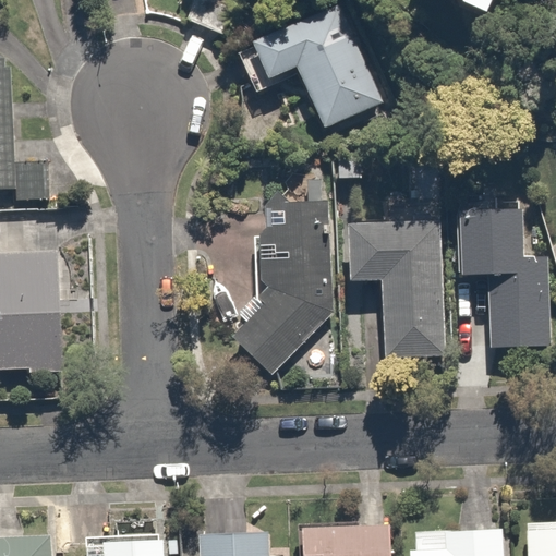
[(373,106),(328,10),(327,10),(251,46),(272,89),(302,75),(326,128),(373,106)]
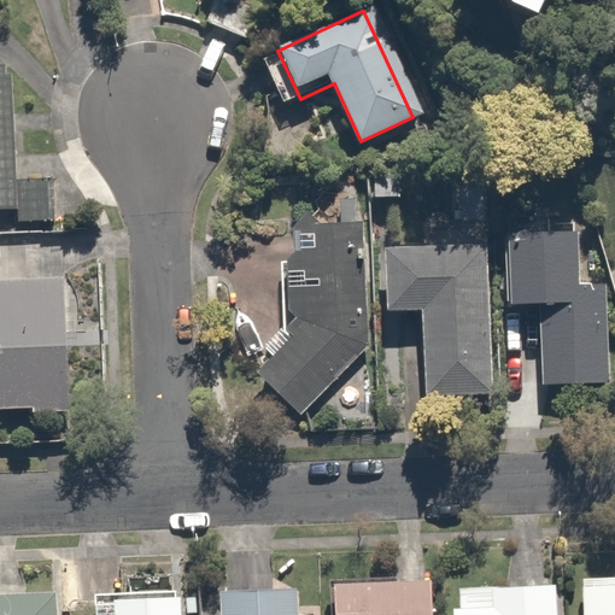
[(0,212),(15,212),(15,227),(50,228),(50,181),(13,181),(15,56),(0,56),(0,212)]
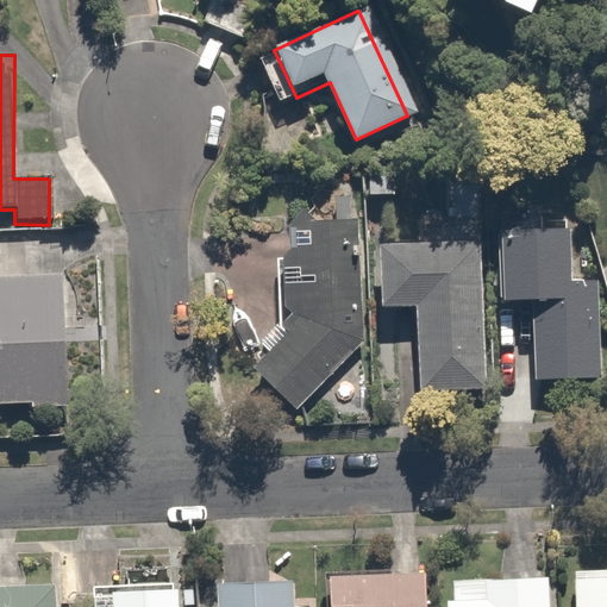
[(368,194),(281,194),(280,327),(282,327),(249,368),(299,410),(368,327),(368,194)]
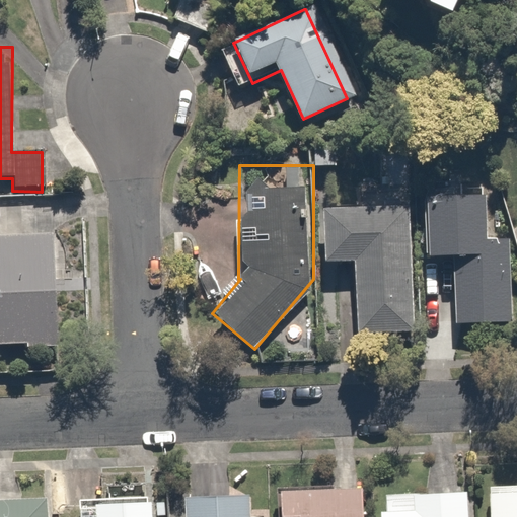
[(486,186),(425,190),(429,257),(450,256),(454,328),(514,325),(510,253),(490,254),(486,186)]
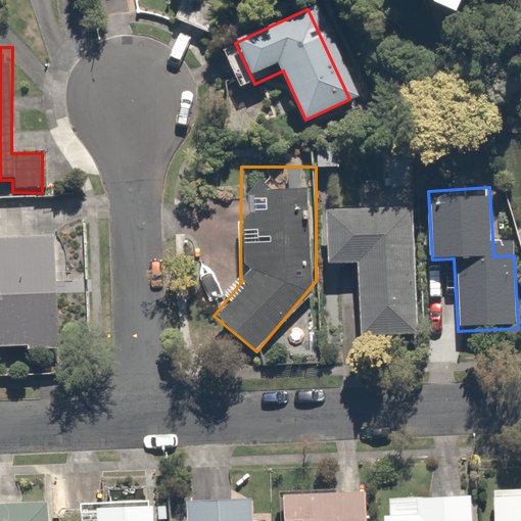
[(407,209),(326,208),(327,266),(358,266),(360,337),(421,336),(419,265),(408,265),(407,209)]
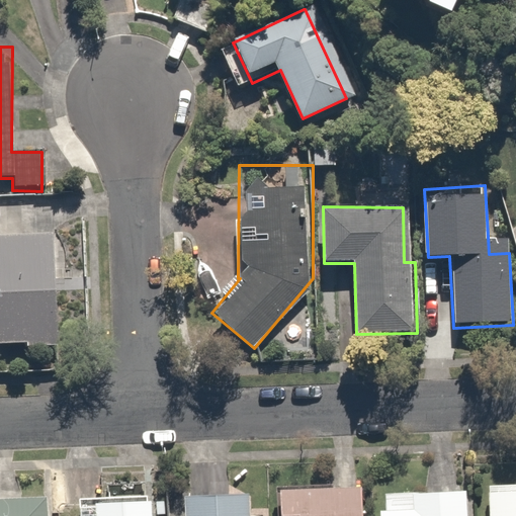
[(64,233),(0,235),(0,340),(68,338),(64,233)]
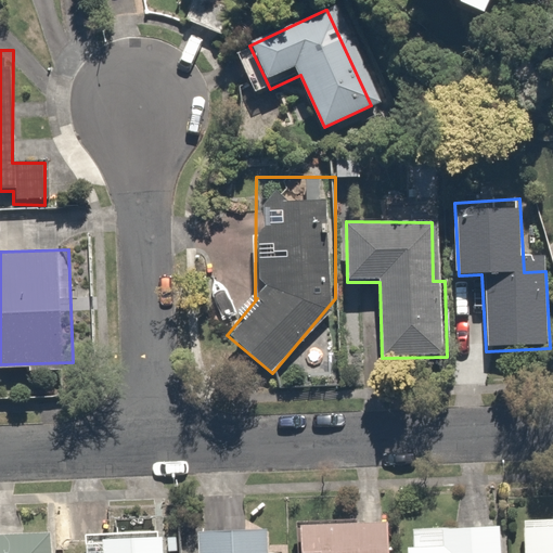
[(552,552),(552,517),(524,518),(524,552),(552,552)]
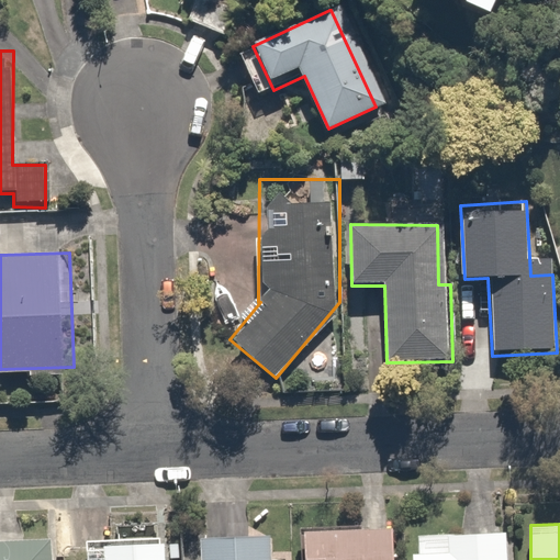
[(390,559),(390,529),(312,530),(311,559),(390,559)]
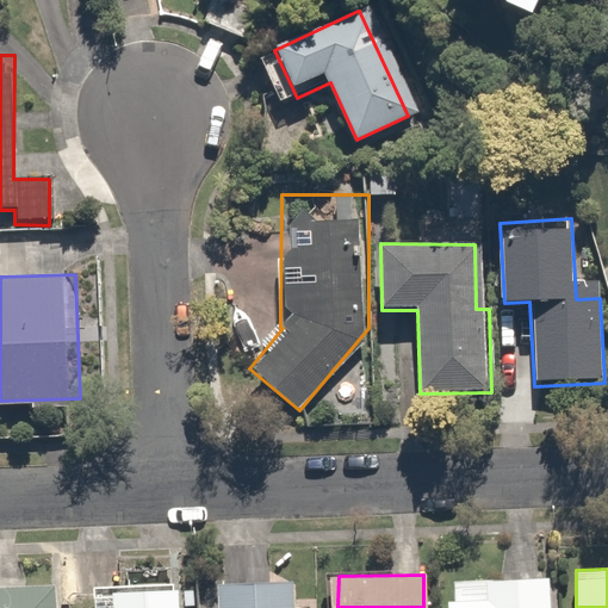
[(299,607),(299,578),(219,582),(219,607),(299,607)]
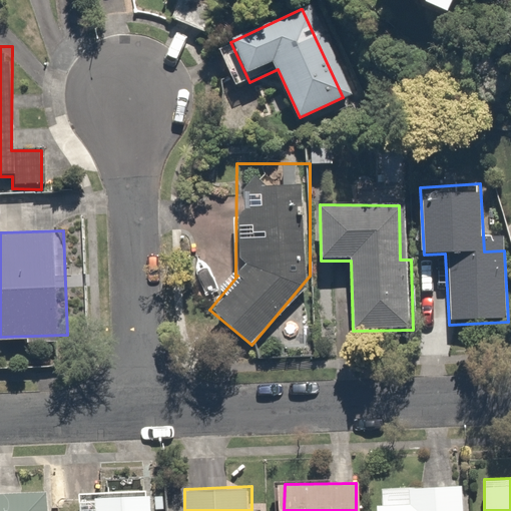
[(156,510),(156,489),(78,492),(78,510),(156,510)]
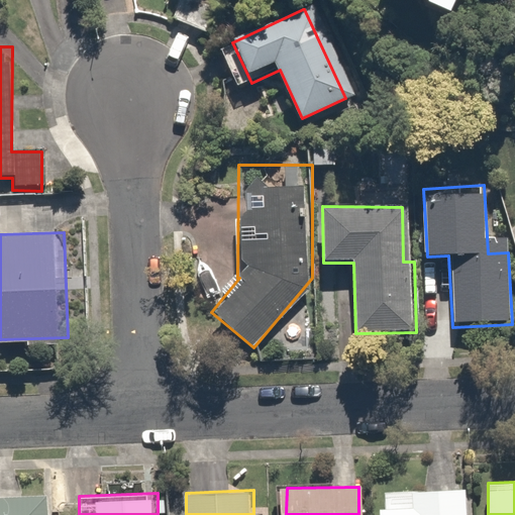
[(472,514),(472,494),(386,493),(386,514),(472,514)]
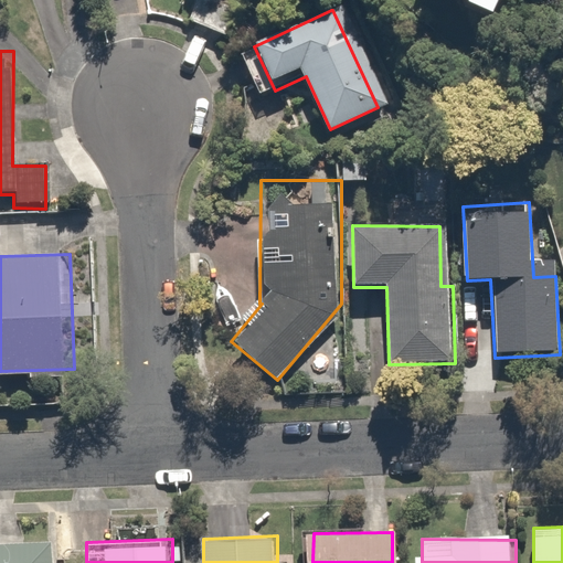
[(60,562),(59,542),(0,543),(0,562),(60,562)]
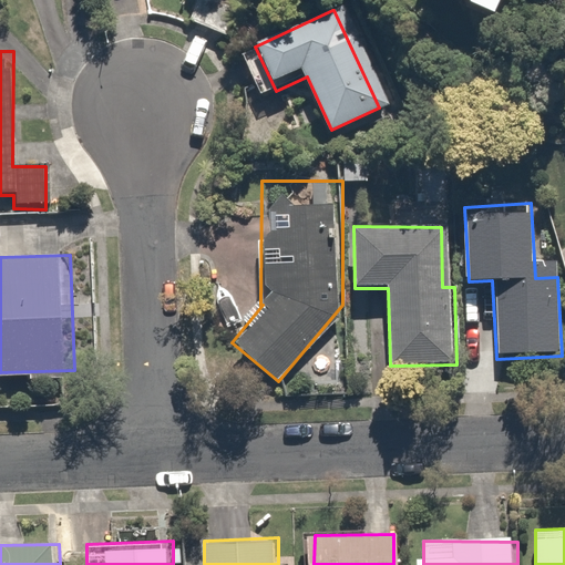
All buildings are outlined.
